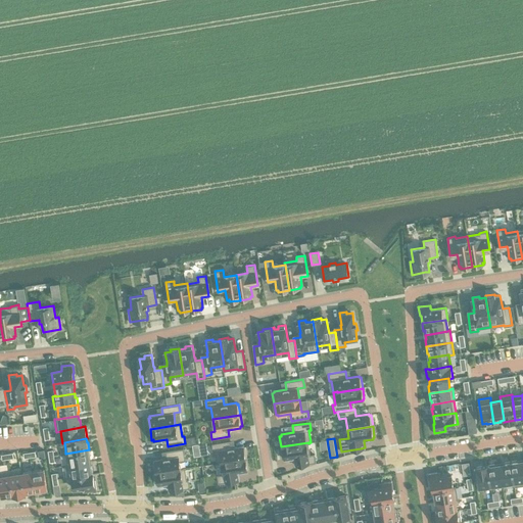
[(229,441),(211,443),(214,452),(215,450),(217,464),(222,463),(222,462),(247,458),(245,447),(243,447),(243,445),(231,447),(229,441)]
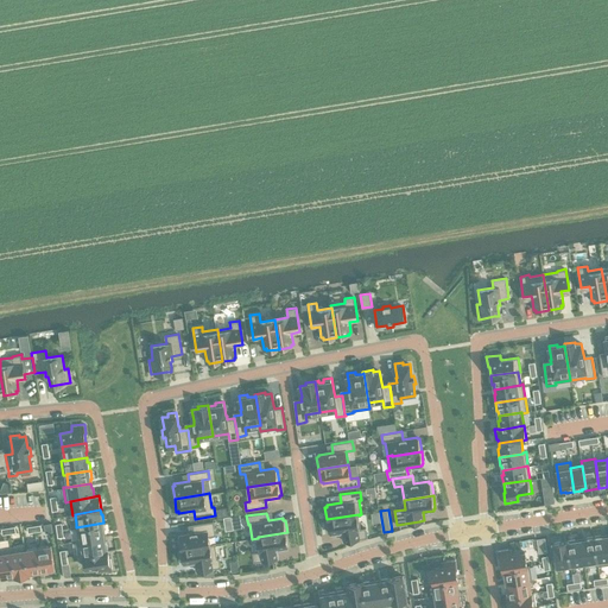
[(360,529),(359,515),(359,514),(327,519),(329,532),(330,532),(331,534),(342,532),(343,540),(367,537),(366,527),(360,529)]
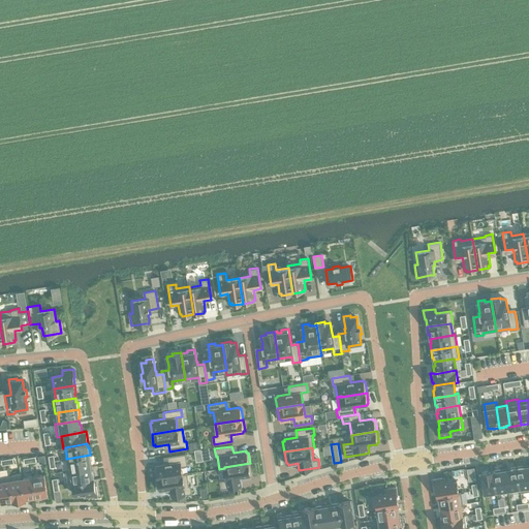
[(156,467),(155,467),(156,478),(182,474),(182,473),(181,466),(187,465),(186,454),(168,456),(169,463),(156,465),(156,467)]
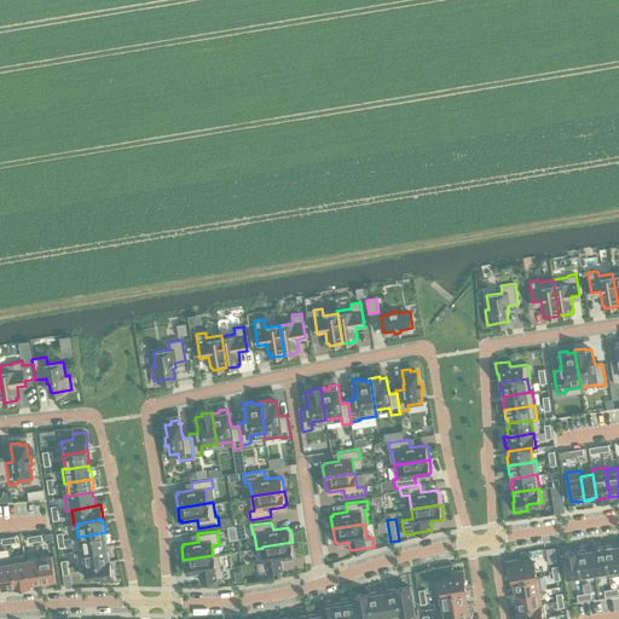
[(106,541),(105,532),(77,537),(80,550),(105,547),(105,542),(106,541)]
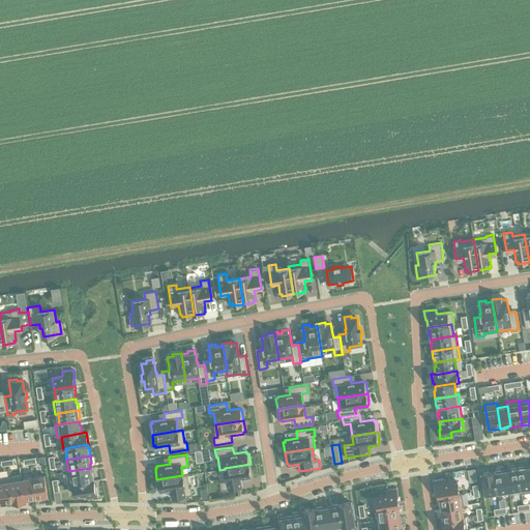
[(219,481),(222,490),(242,487),(241,478),(251,477),(251,475),(252,475),(251,464),(225,468),(225,469),(227,480),(219,481)]
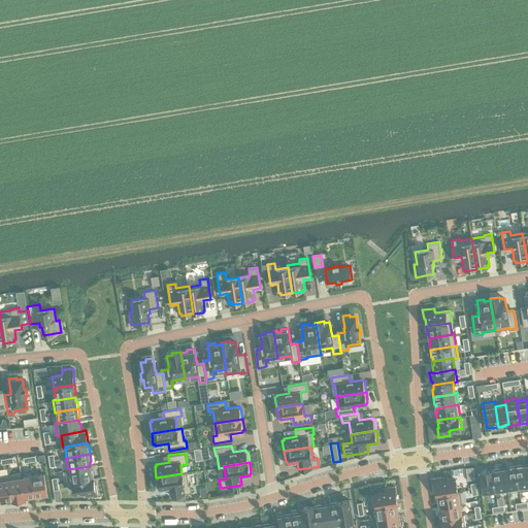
[(522,464),(516,465),(519,486),(519,487),(520,491),(527,489),(527,468),(527,465),(523,466),(522,464)]
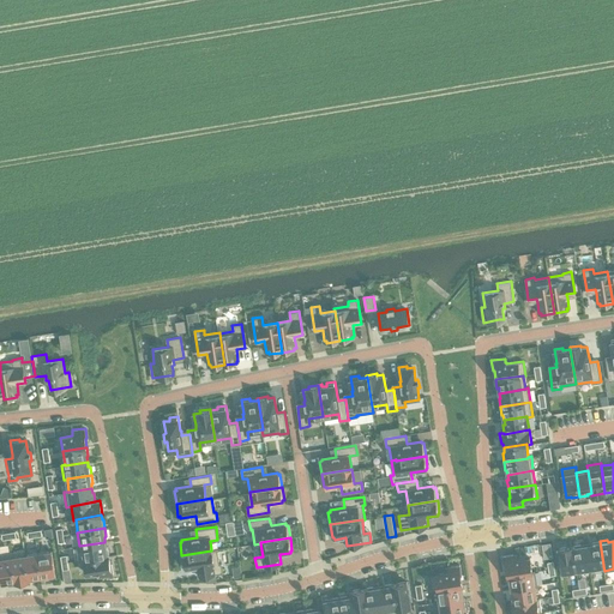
[(591,545),(587,545),(590,567),(591,573),(605,571),(603,566),(603,565),(600,541),(591,542),(591,545)]
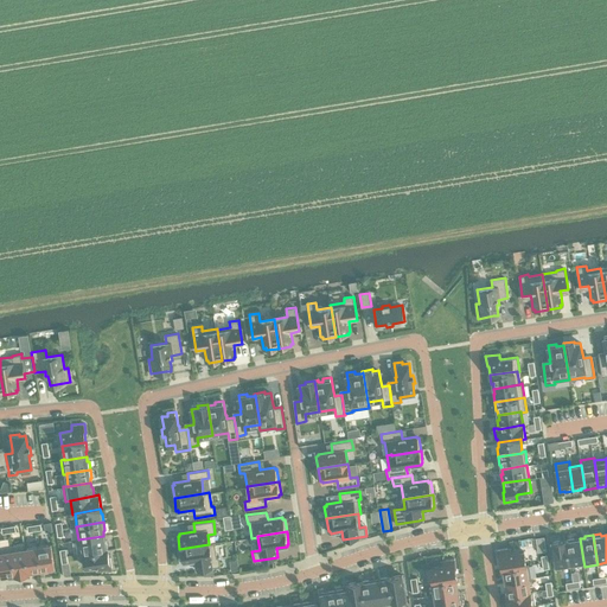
[(78,540),(76,540),(78,554),(83,554),(83,553),(106,549),(106,550),(108,549),(106,541),(104,541),(103,536),(78,540)]
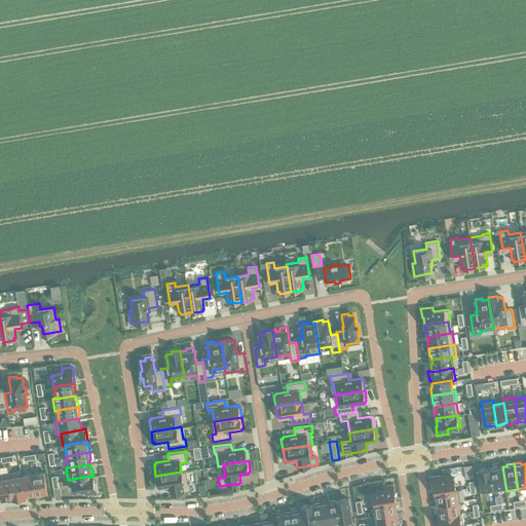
[(472,464),(464,465),(466,478),(474,477),(472,464)]
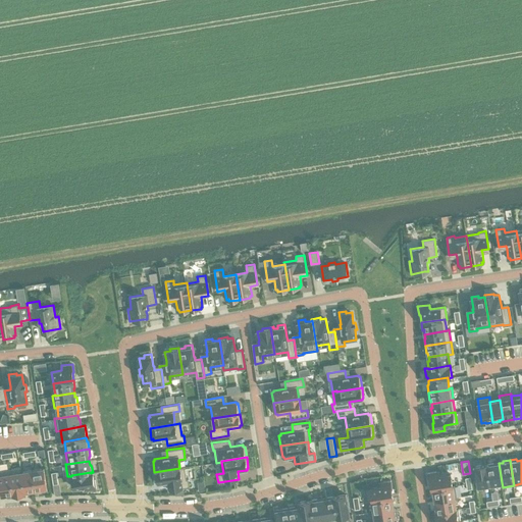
[(493,463),(485,464),(486,465),(487,465),(490,484),(502,482),(499,463),(493,464),(493,463)]
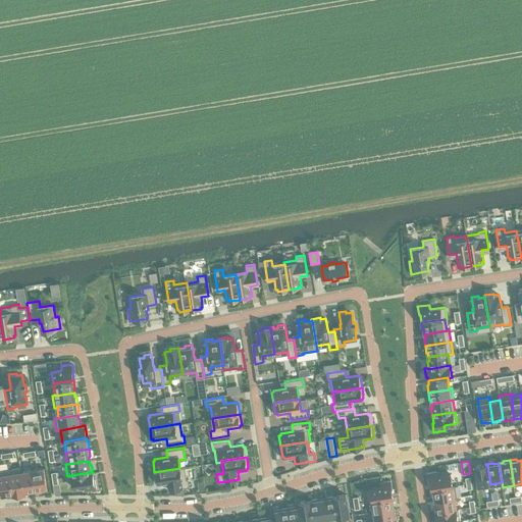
[(482,465),(474,466),(478,488),(490,486),(490,484),(487,465),(486,465),(485,464),(482,465)]
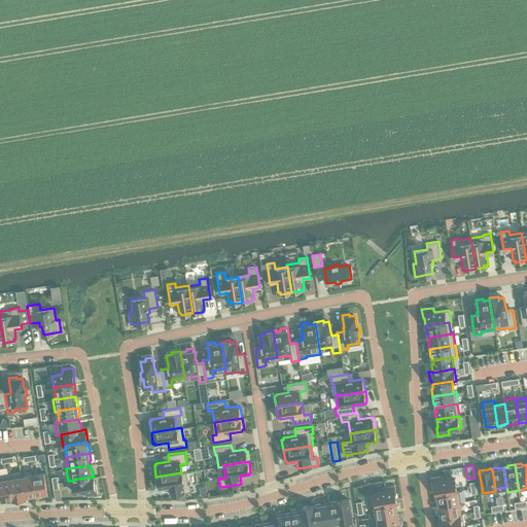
[(18,498),(25,497),(26,497),(25,496),(22,477),(22,471),(9,473),(13,499),(14,499),(14,498),(18,498)]
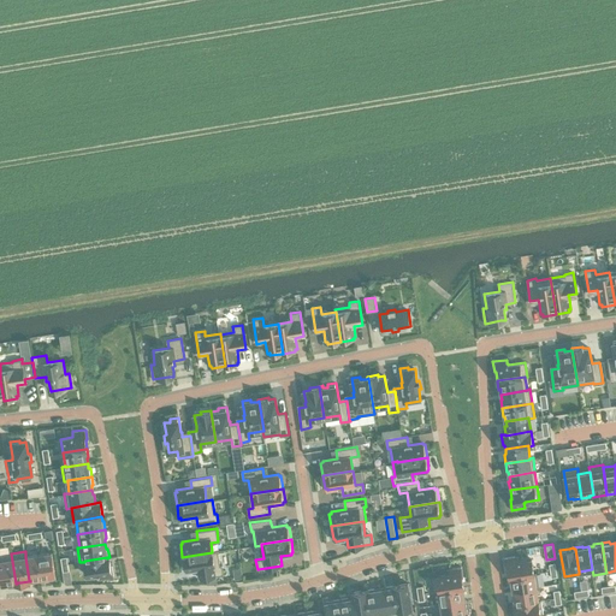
[(212,552),(182,557),(184,569),(187,569),(187,572),(197,569),(200,578),(224,574),(223,564),(220,566),(218,551),(212,551),(212,552)]
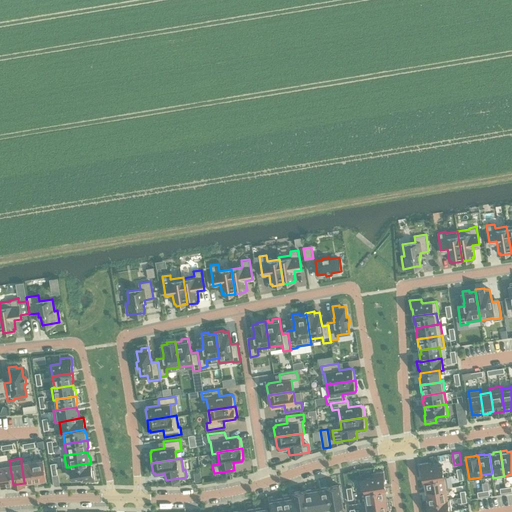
[(0,461),(0,473),(2,485),(7,485),(7,486),(13,485),(9,460),(0,461)]
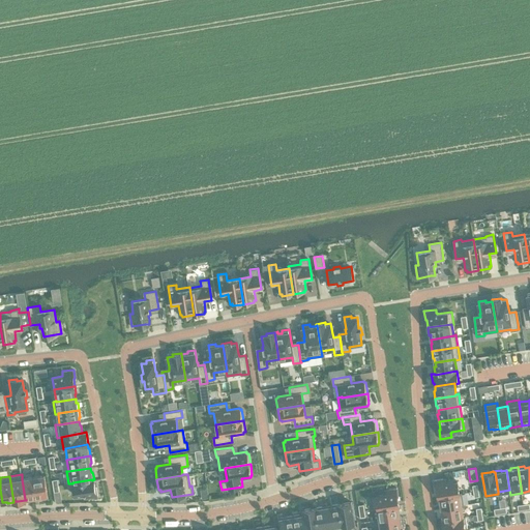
[(42,498),(42,496),(48,496),(45,476),(33,477),(36,499),(42,498)]
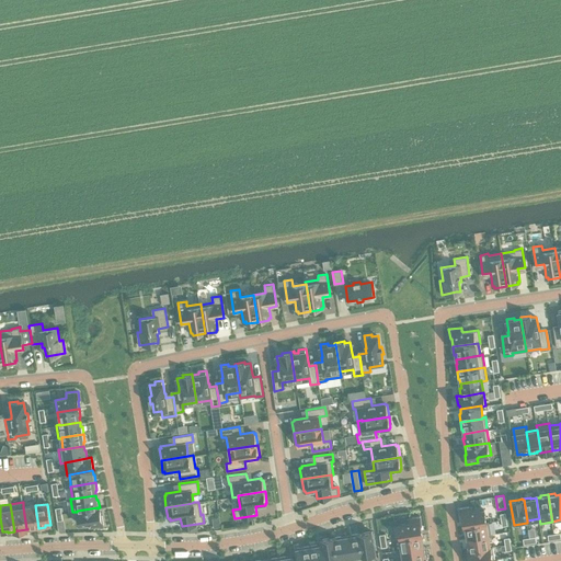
[(31,527),(31,529),(38,528),(35,505),(23,507),(26,528),(31,527)]
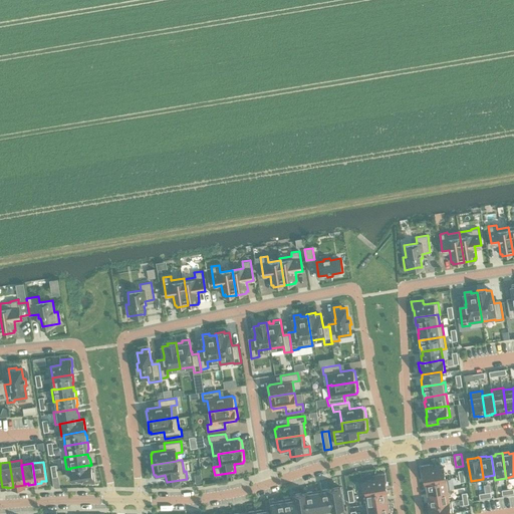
[(424,474),(425,481),(445,478),(444,466),(434,468),(434,467),(433,467),(432,464),(421,465),(423,474),(424,474)]
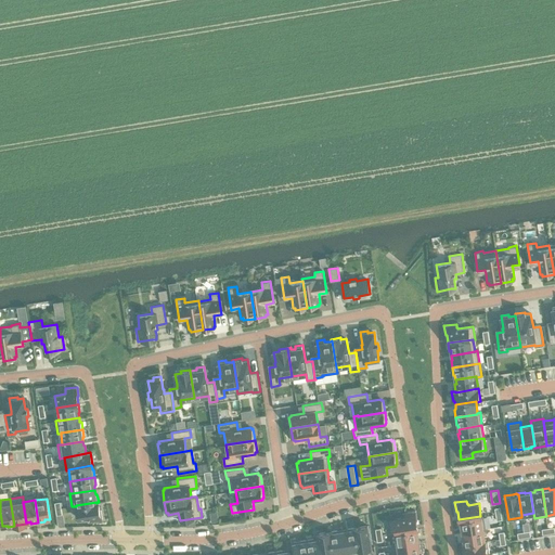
[(76,505),(76,506),(78,518),(89,516),(89,517),(90,517),(90,521),(102,519),(101,510),(100,510),(99,505),(99,502),(97,503),(97,502),(76,505)]
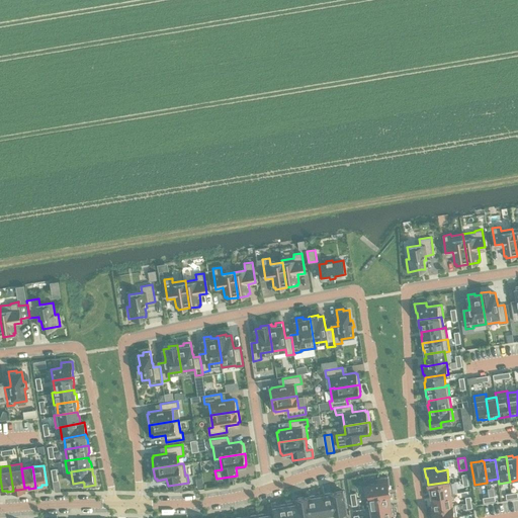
[(376,483),(362,486),(364,498),(369,497),(387,494),(387,489),(389,489),(389,486),(390,485),(387,477),(376,479),(377,482),(376,482),(376,483)]
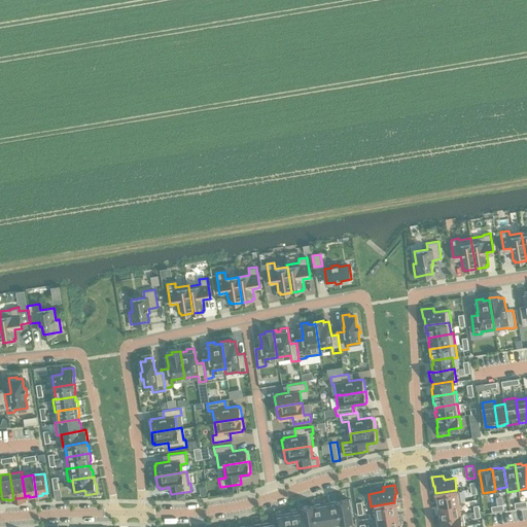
[(438,500),(438,505),(458,501),(458,502),(461,502),(459,489),(456,490),(435,493),(436,501),(438,500)]
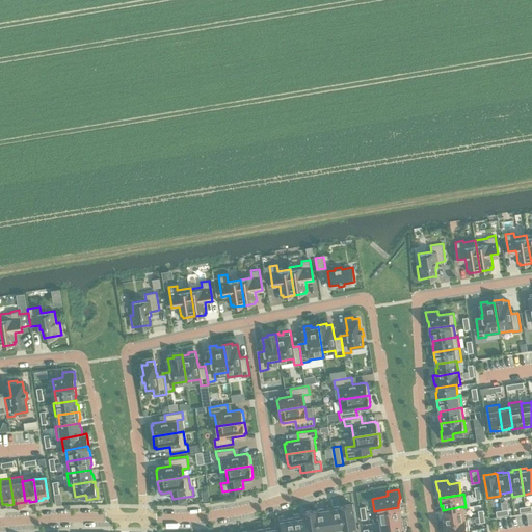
[(342,505),(340,505),(344,527),(355,525),(352,504),(344,505),(342,505)]
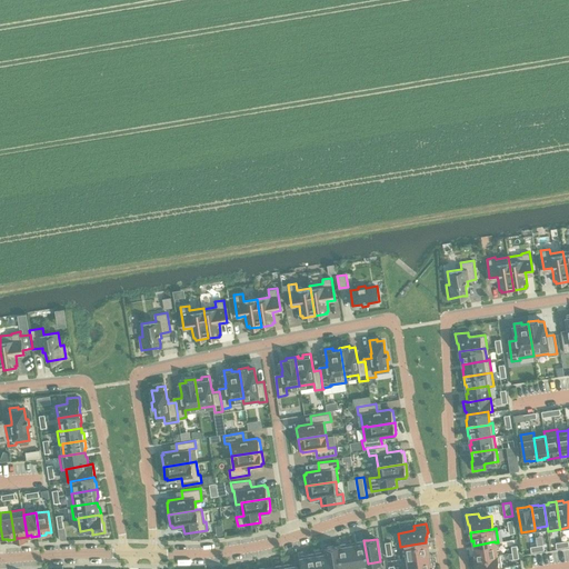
[(356,543),(351,545),(355,568),(368,566),(368,563),(363,540),(362,541),(356,542),(356,543)]
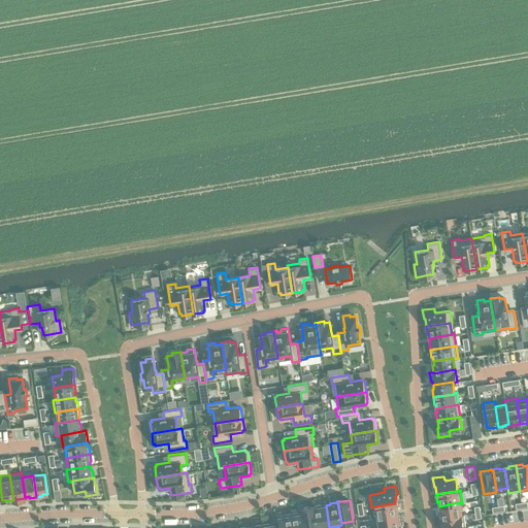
[(376,506),(371,507),(373,518),(375,517),(377,517),(397,514),(396,509),(398,509),(397,503),(397,502),(395,503),(376,506)]
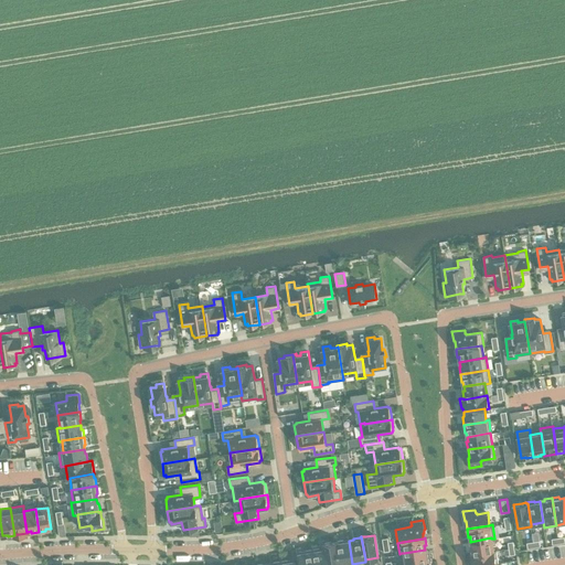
[(470,546),(471,554),(493,551),(493,550),(491,539),(491,537),(470,542),(471,546),(470,546)]
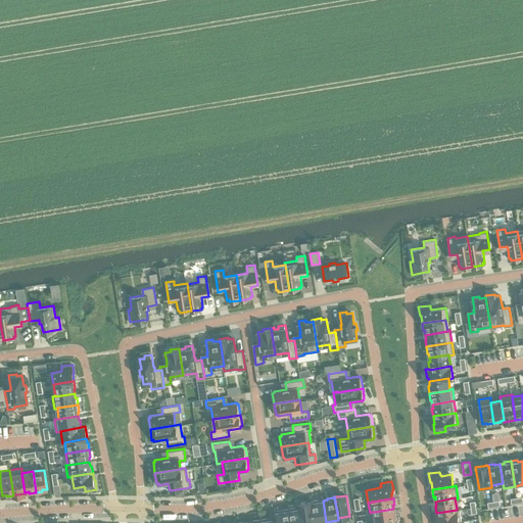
[(312,501),(311,501),(311,502),(312,502),(315,522),(318,522),(326,522),(323,501),(319,501),(319,500),(312,501)]
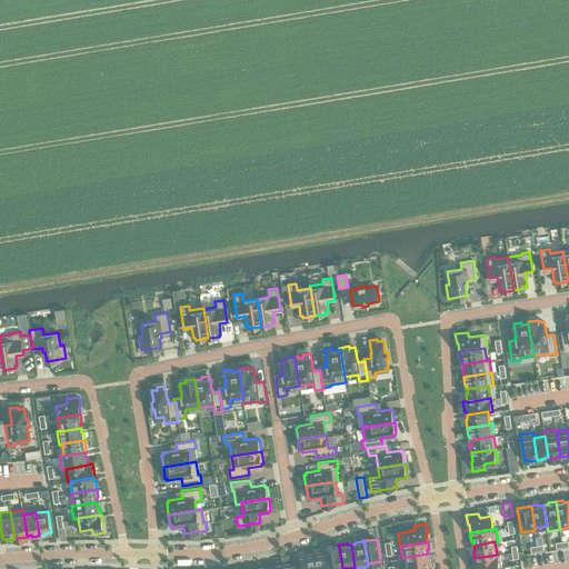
[(326,547),(326,551),(326,552),(327,552),(329,568),(342,568),(339,546),(338,546),(338,545),(335,546),(326,547)]
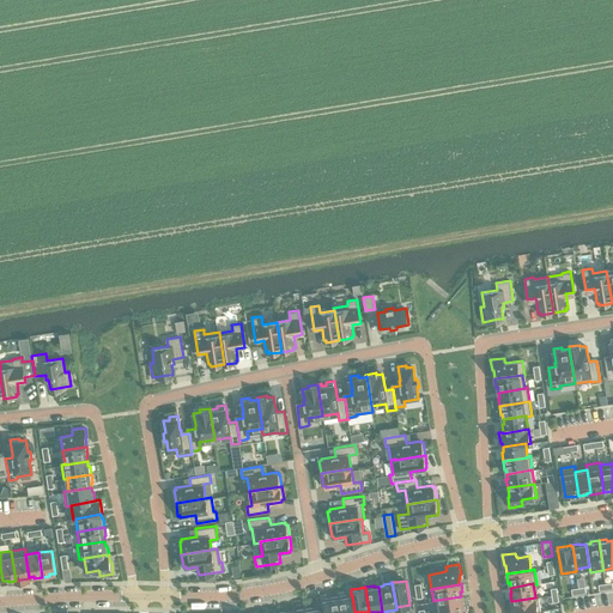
[(347,594),(339,596),(340,612),(354,612),(352,595),(351,595),(347,596),(347,594)]
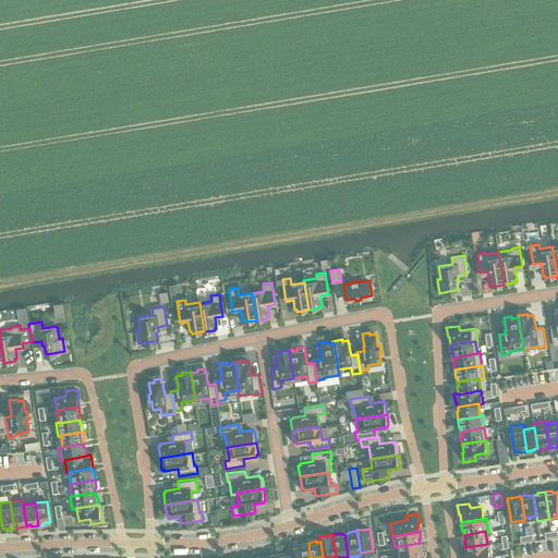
[(301,545),(295,546),(296,557),(310,557),(308,543),(301,544),(301,545)]
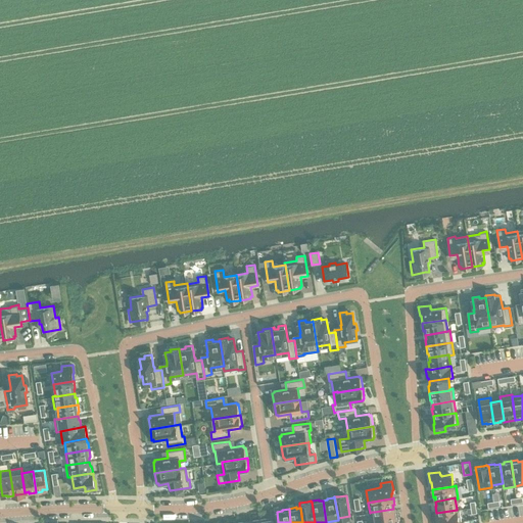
[(374,512),(372,512),(372,513),(373,522),(376,522),(396,520),(395,513),(394,514),(393,509),(374,512)]
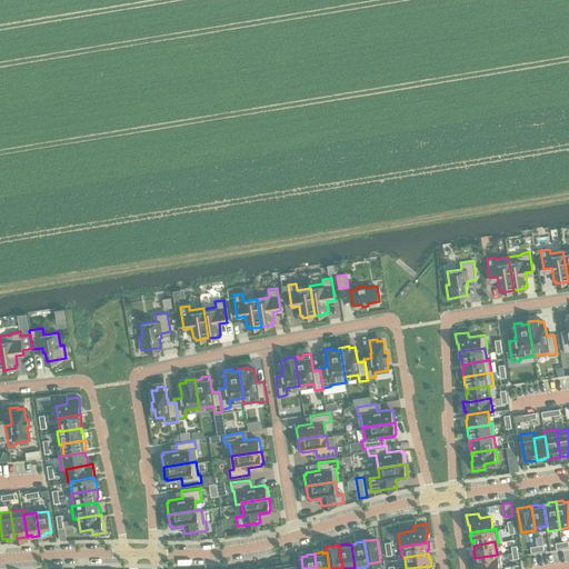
[(477,567),(477,568),(487,568),(501,567),(499,553),(497,553),(497,555),(475,558),(476,567),(477,567)]
